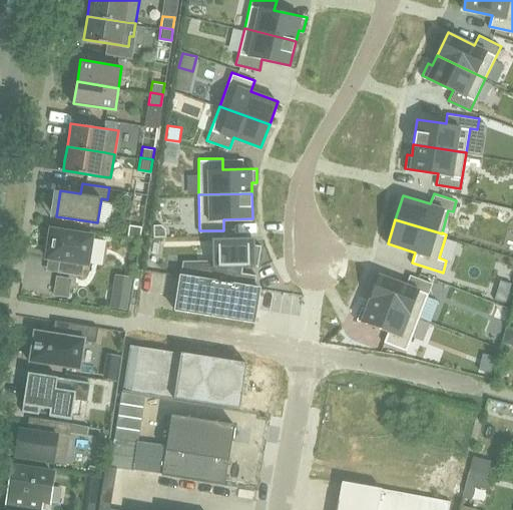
[(127,234),(139,236),(141,225),(129,223),(127,234)]
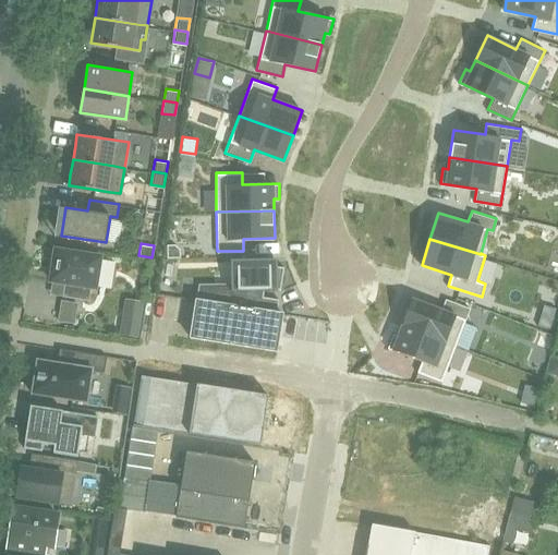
[(167,243),(168,256),(180,255),(180,248),(176,243),(167,243)]
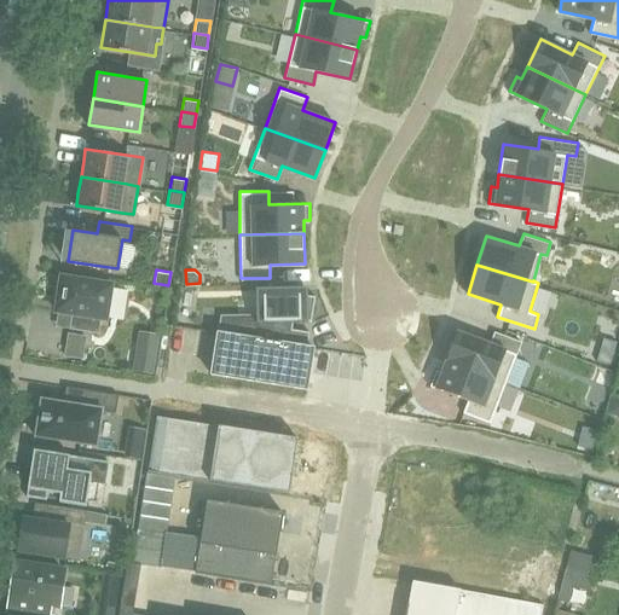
[(62,276),(57,307),(56,309),(71,312),(69,326),(98,331),(100,317),(105,317),(111,283),(62,276)]
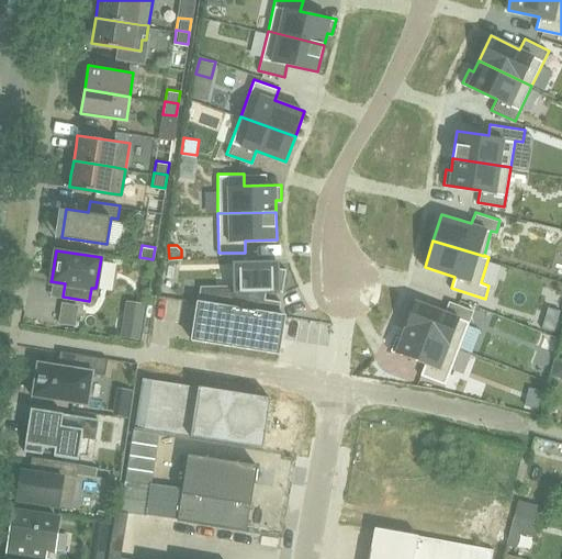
[(279,260),(276,260),(232,261),(233,283),(228,283),(225,304),(262,311),(265,298),(266,290),(282,290),(287,268),(280,267),(279,260)]
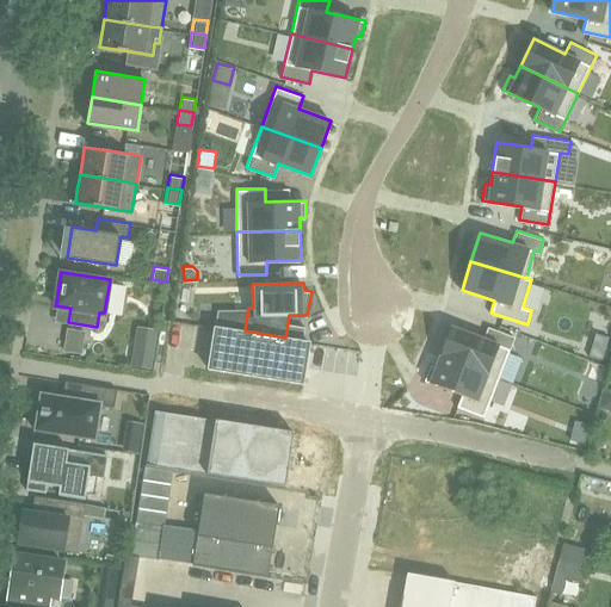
[(167,320),(166,320),(165,319),(161,319),(160,327),(155,360),(161,361),(167,320)]
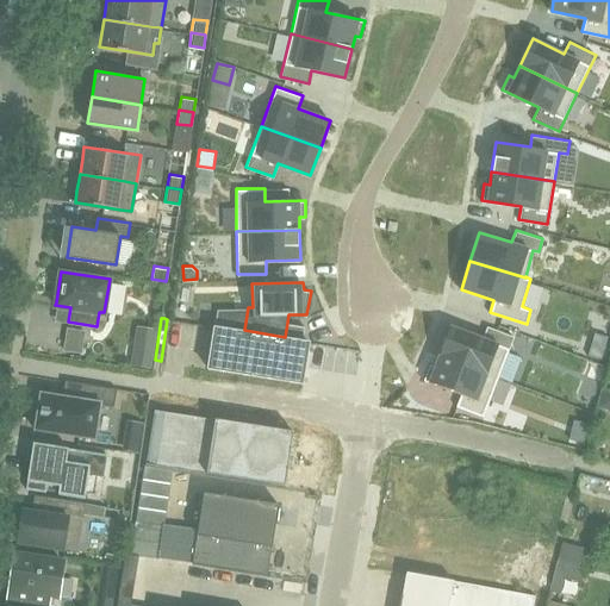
[(303,381),(309,341),(285,337),(244,330),(215,325),(209,367),(303,381)]
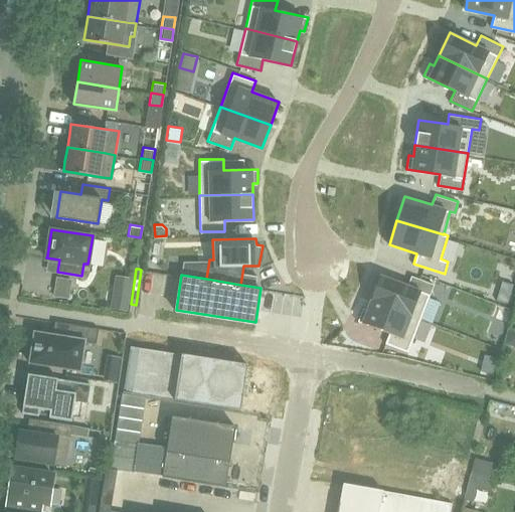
[(380,275),(371,299),(420,317),(433,322),(441,301),(428,296),(434,284),(411,275),(407,285),(380,275)]
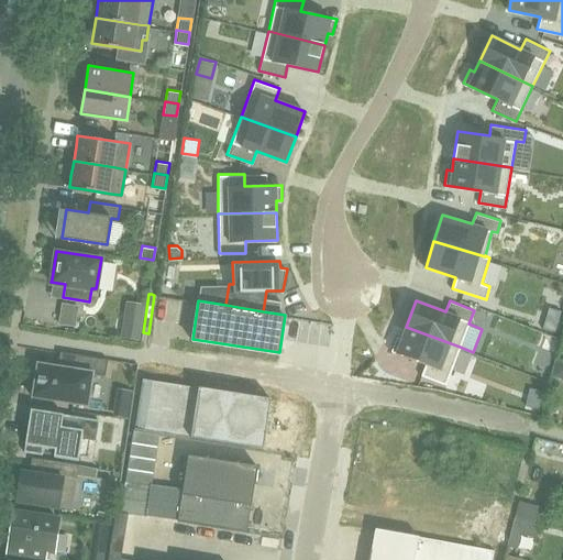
[(63,302),(59,321),(75,325),(78,304),(63,302)]
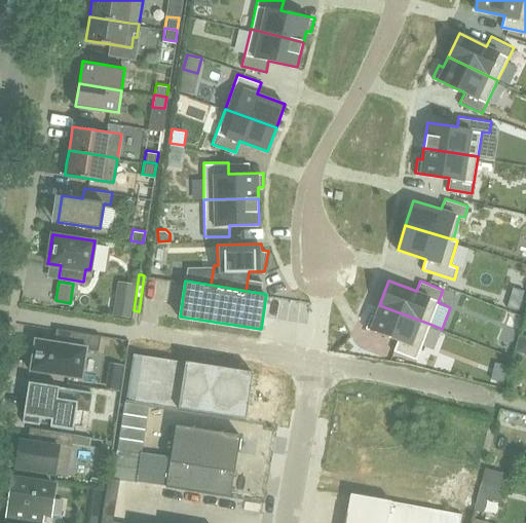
[(508,305),(521,308),(525,289),(513,285),(508,305)]
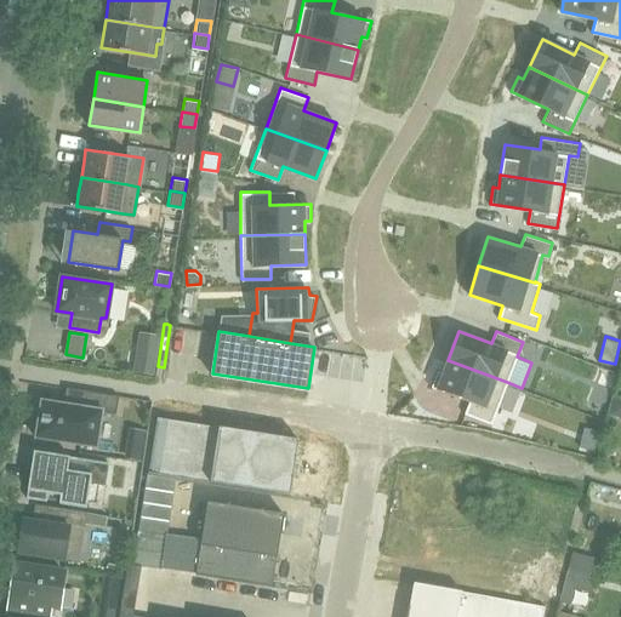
[(153,372),(155,359),(136,355),(134,370),(153,372)]
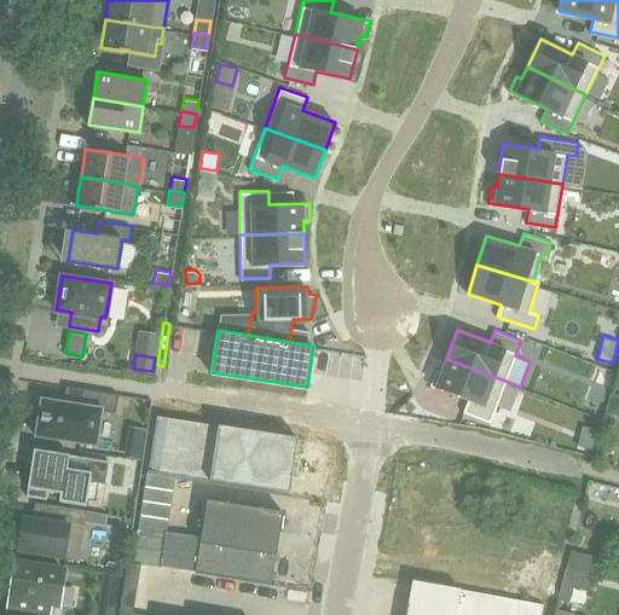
[(505,381),(446,359),(441,371),(435,369),(429,384),(468,399),(463,411),(490,422),(505,381)]
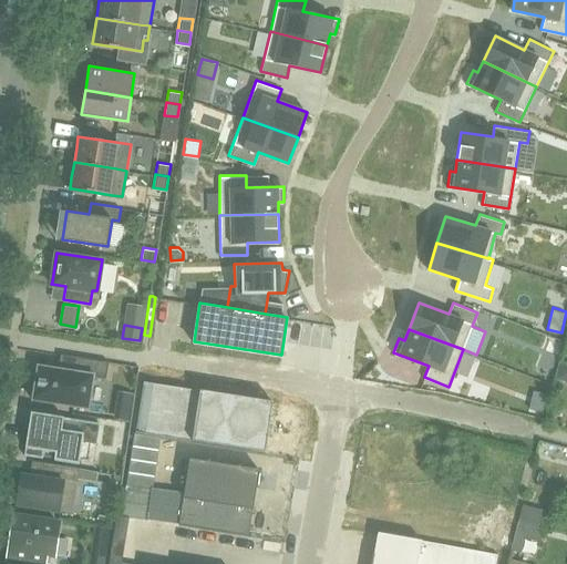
[(548,338),(545,349),(558,354),(563,344),(548,338)]
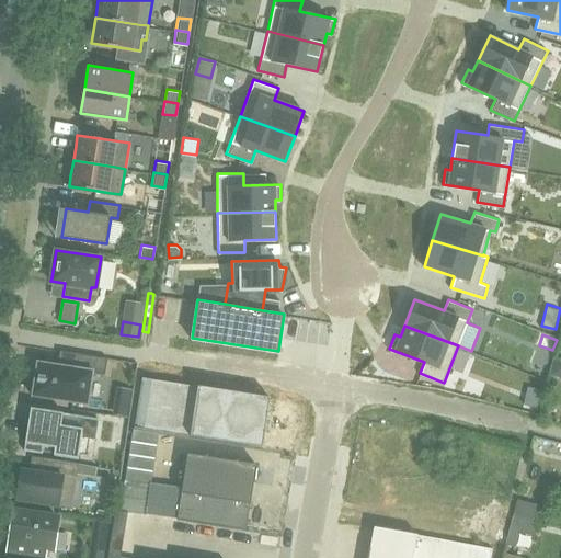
[(75,351),(72,366),(37,361),(37,365),(33,365),(30,388),(33,389),(33,394),(87,402),(92,372),(104,373),(107,356),(75,351)]
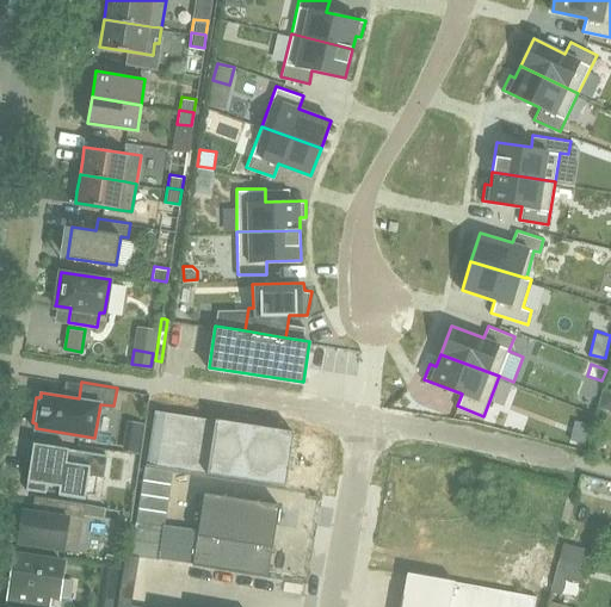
[(610,390),(604,389),(599,406),(610,409),(610,390)]
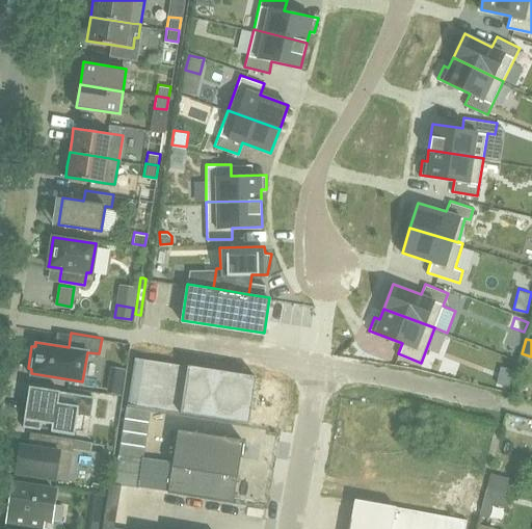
[(256,375),(134,356),(127,404),(248,423),(256,375)]
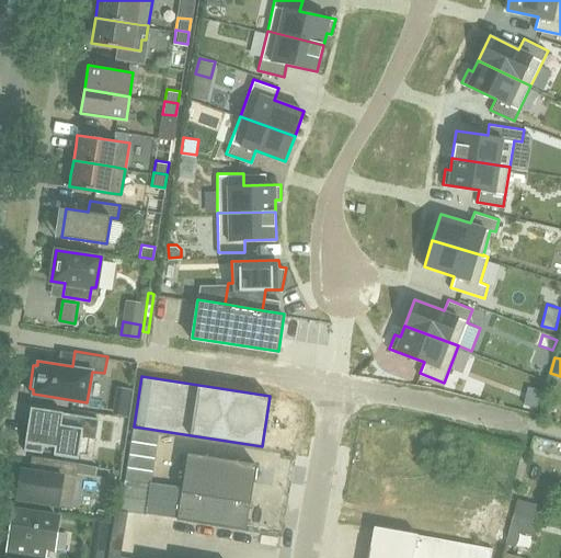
[(527,387),(523,405),(537,408),(541,390),(527,387)]
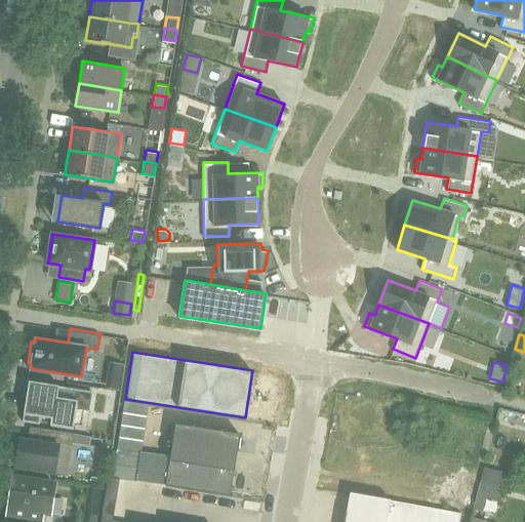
[(107,376),(106,387),(120,389),(122,378),(107,376)]
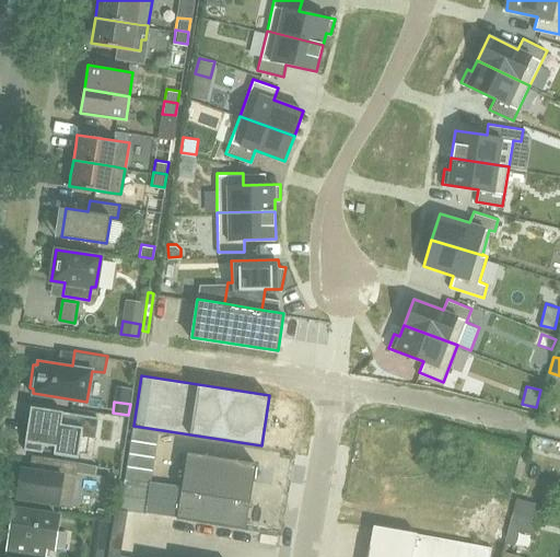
[(54,452),(78,456),(81,434),(95,437),(98,416),(44,407),(31,405),(28,418),(24,448),(42,451),(43,443),(55,445),(54,452)]
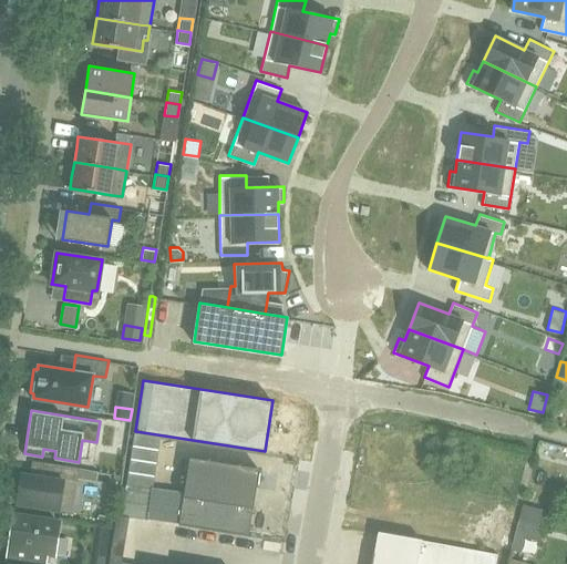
[(134,431),(132,444),(158,449),(161,436),(134,431)]
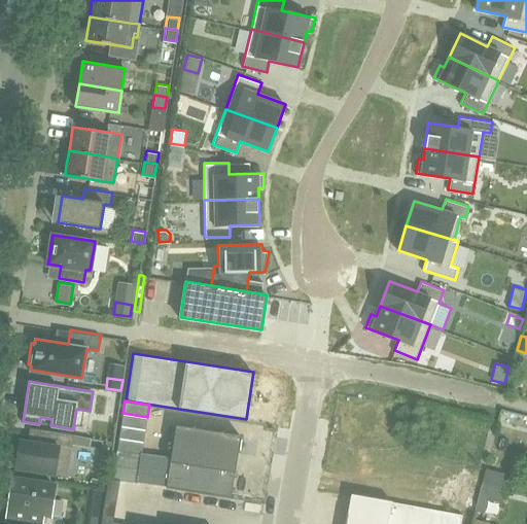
[(123,413),(120,425),(145,428),(147,417),(123,413)]
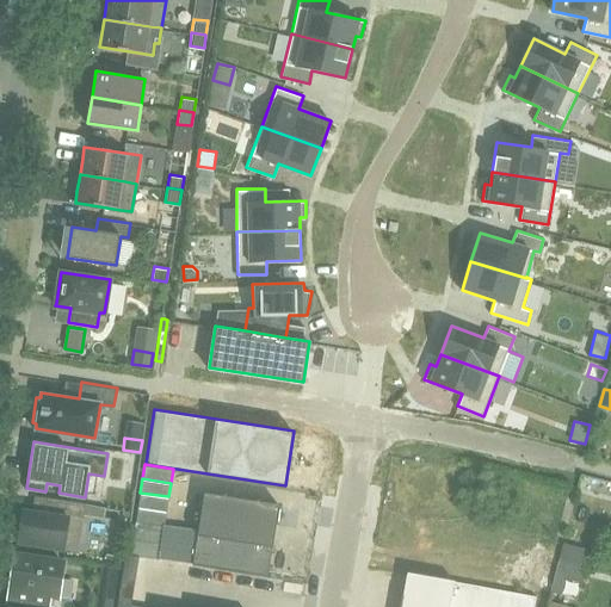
[(198,528),(192,563),(267,575),(272,546),(279,503),(203,491),(198,528)]
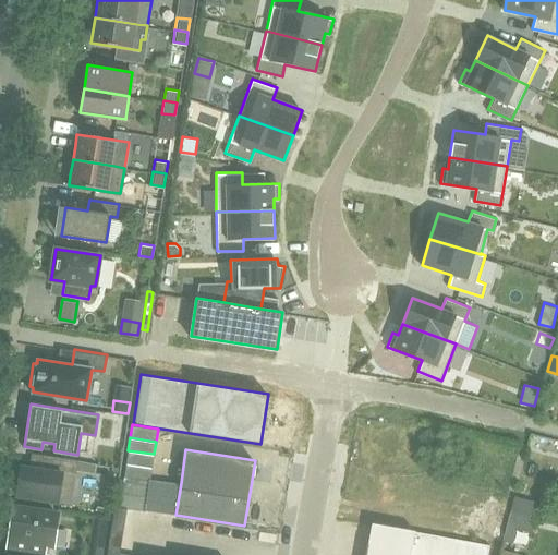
[(128,450),(126,463),(152,467),(154,454),(128,450)]
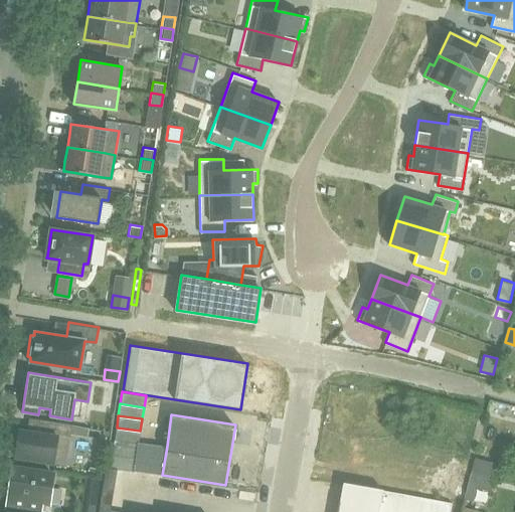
[(71,423),(40,418),(38,430),(34,432),(19,430),(15,457),(65,465),(71,423)]
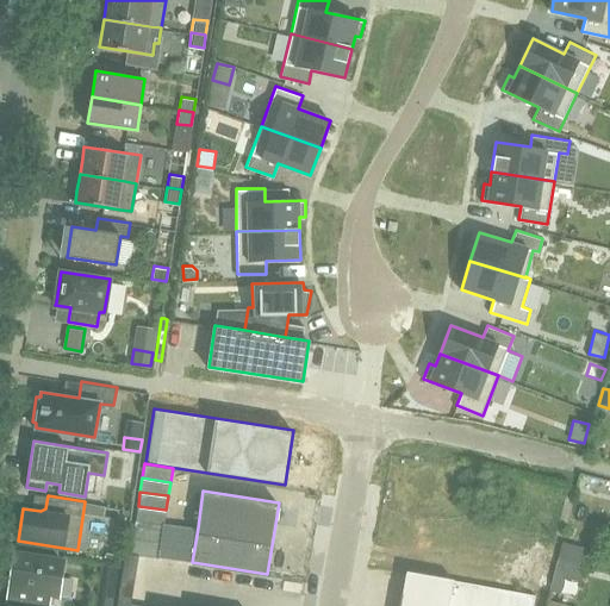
[(165,523),(166,510),(138,506),(137,510),(136,519),(163,524),(165,524),(165,523)]
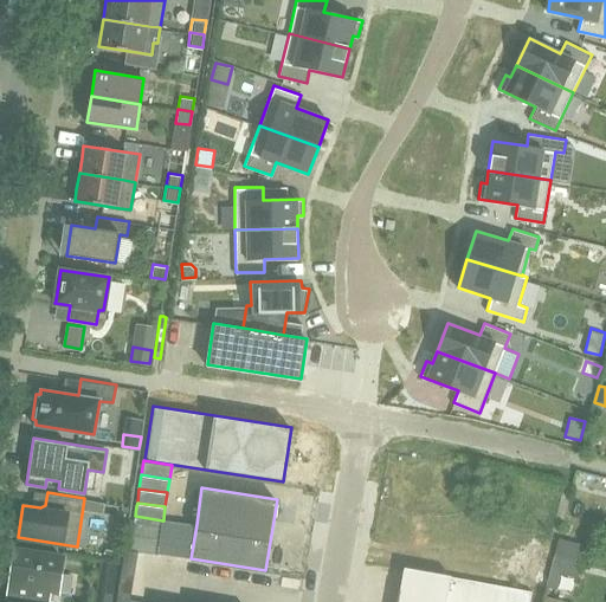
[(162,524),(134,522),(130,549),(159,552),(162,524)]
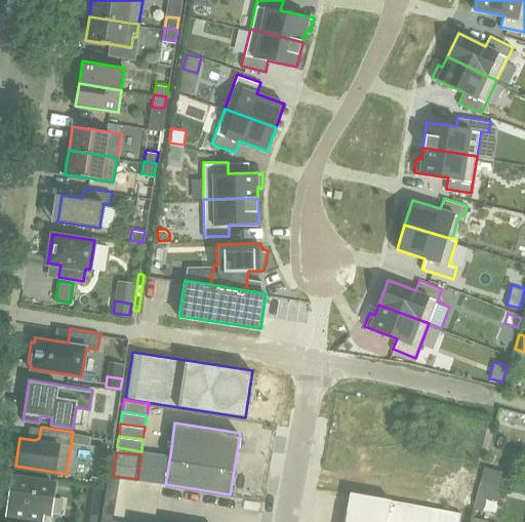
[(13,476),(11,491),(7,517),(40,521),(42,511),(49,512),(54,483),(13,476)]
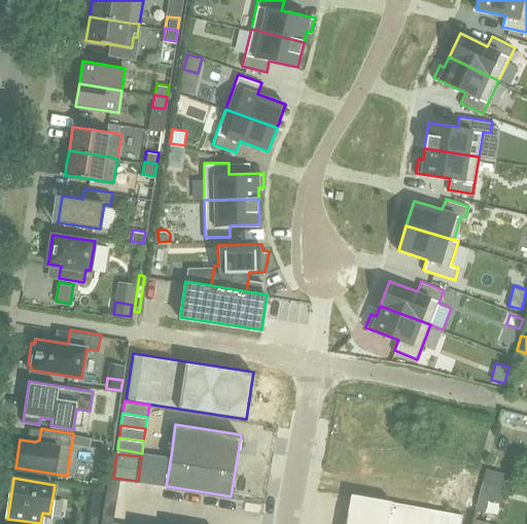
[(88,511),(100,513),(103,490),(91,488),(88,511)]
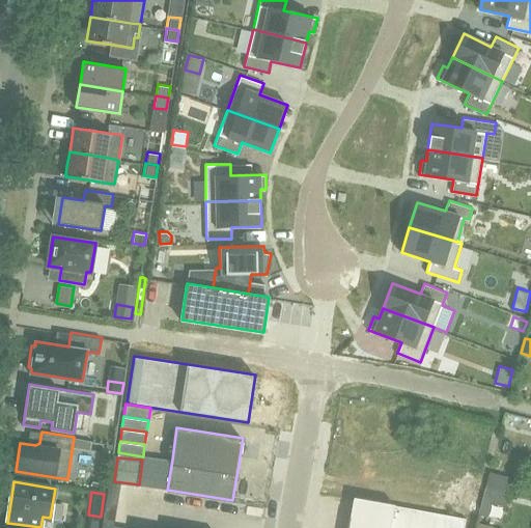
[(347,527),(464,527),(466,517),(354,497),(347,527)]
